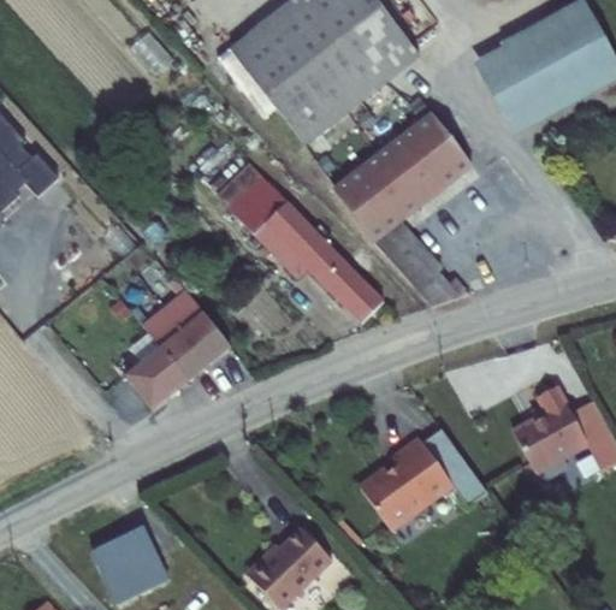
[(289,0),(227,47),(307,144),(420,57),(377,0),(289,0)]
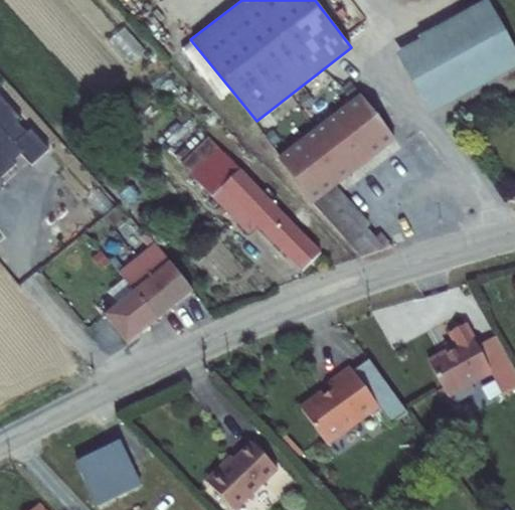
[(418,39),(396,51),(430,114),(514,67),(514,47),(489,0),(484,0),(419,34),(418,39)]
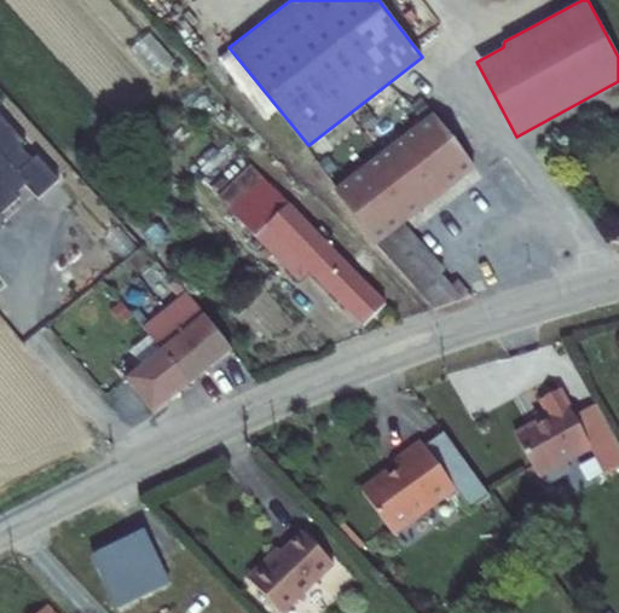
[(175,56),(151,29),(132,45),(156,73),(175,56)]
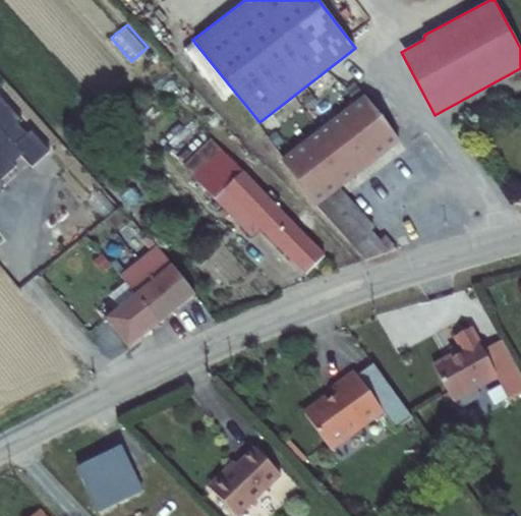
[(18,122),(22,116),(0,92),(0,177),(15,164),(13,162),(20,155),(31,165),(50,148),(32,127),(27,131),(18,122)]
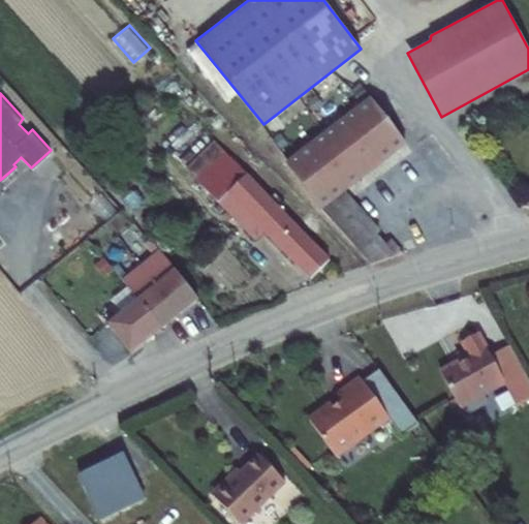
[(284,161),(322,209),(346,190),(407,143),(371,94),(284,161)]
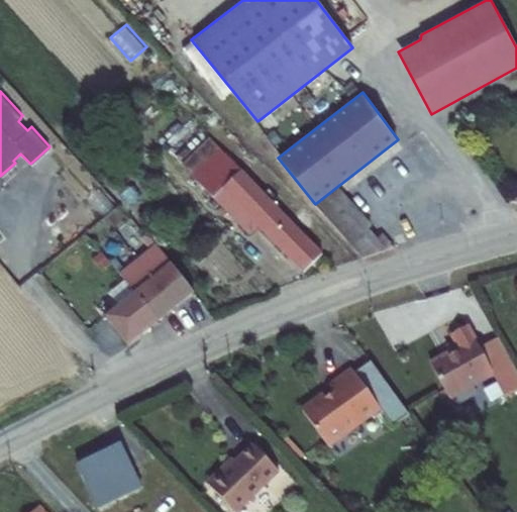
[(192,172),(220,144),(210,134),(183,161),(192,172)]
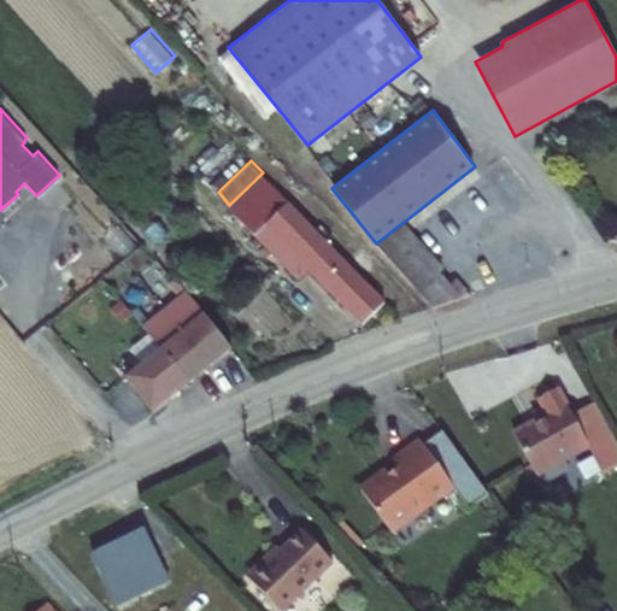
[(257,231),(289,200),(263,172),(229,205),(254,234),(257,231)]
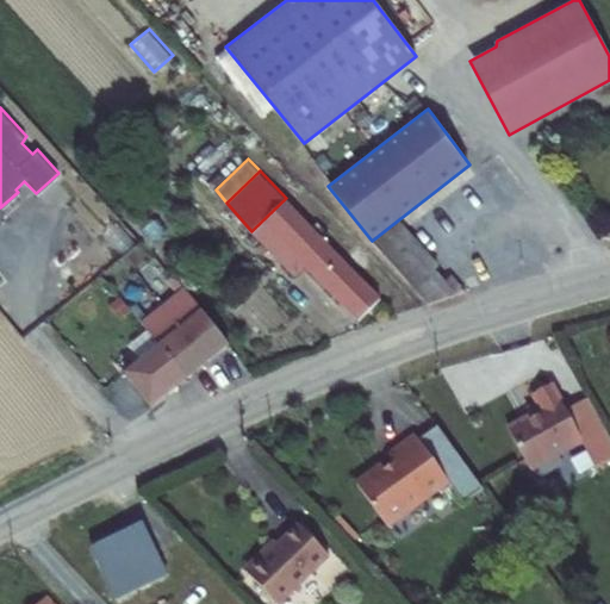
[(293,274),(304,265),(358,321),(381,298),(286,198),(254,229),(268,243),(266,247),(293,274)]
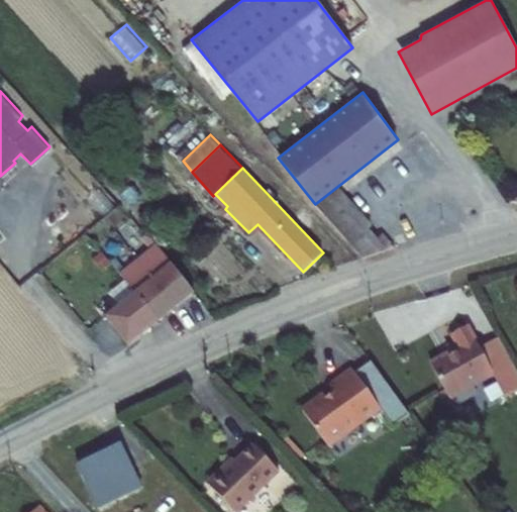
[(338,186),(315,204),(363,258),(387,248),(386,247),(377,236),(369,226),(372,222),(338,186)]
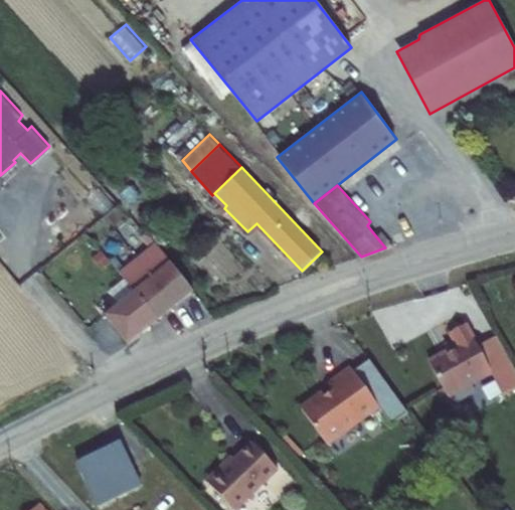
[(149,245),(156,240),(146,229),(140,234),(149,245)]
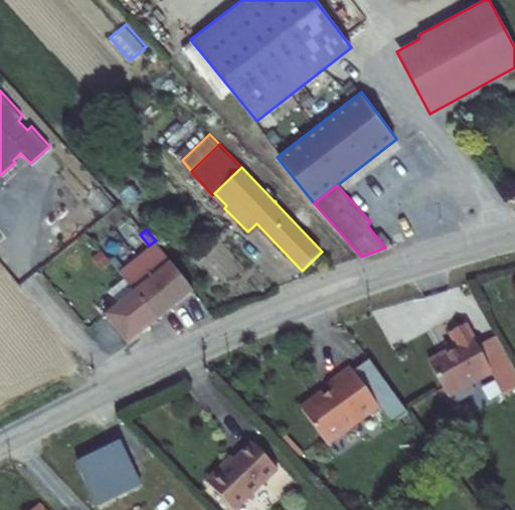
[(381,229),(375,235),(384,246),(393,243),(381,229)]
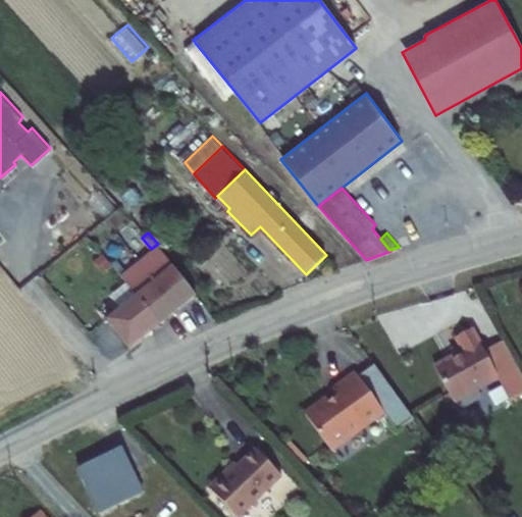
[(136,294),(174,265),(158,244),(151,249),(126,269),(120,273),(125,280),(136,294)]
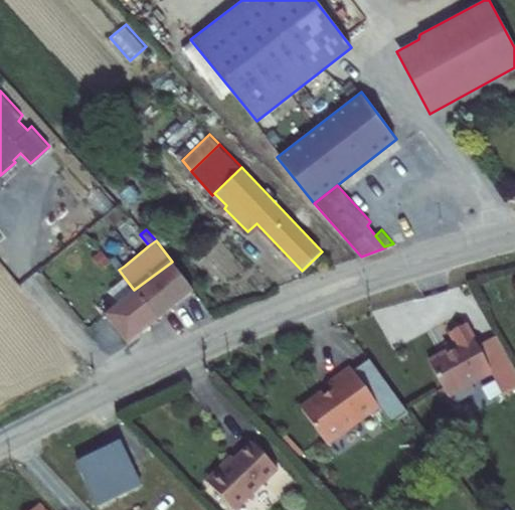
[(111,261),(102,247),(92,256),(102,268),(111,261)]
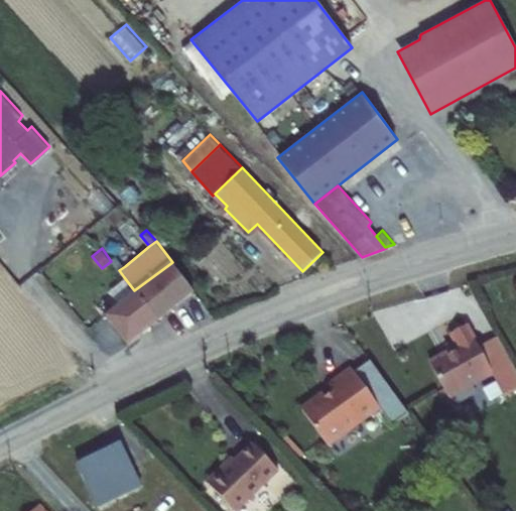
[(110,258),(119,270),(125,266),(115,254),(110,258)]
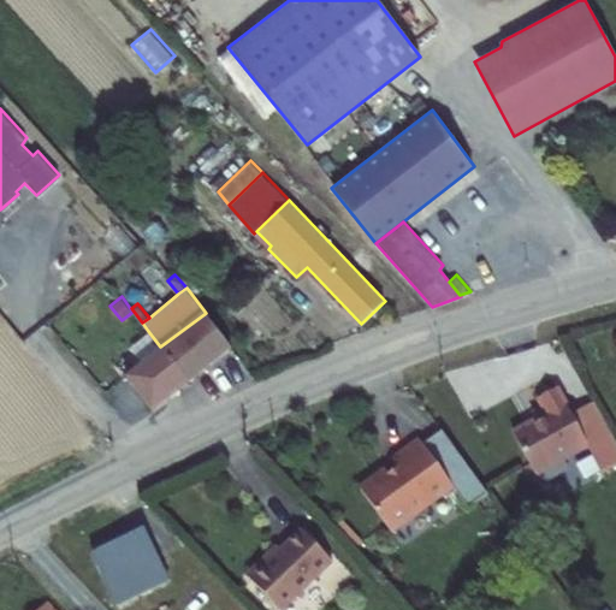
[(189,383),(234,345),(206,313),(160,347),(189,383)]
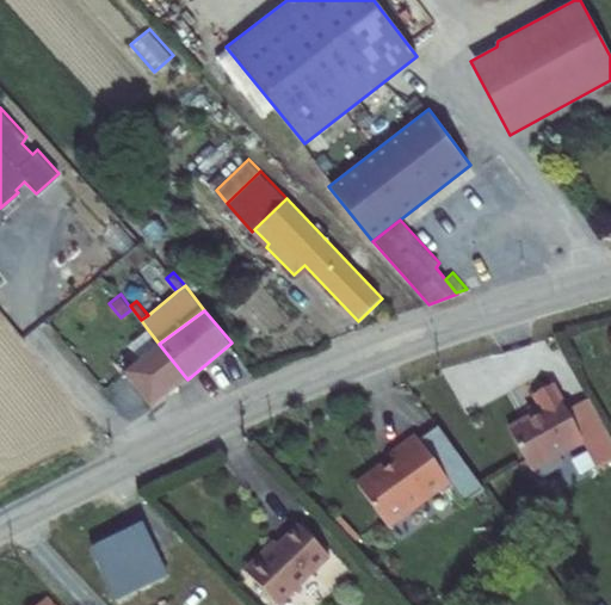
[(159,344),(147,328),(128,344),(141,359),(159,344)]
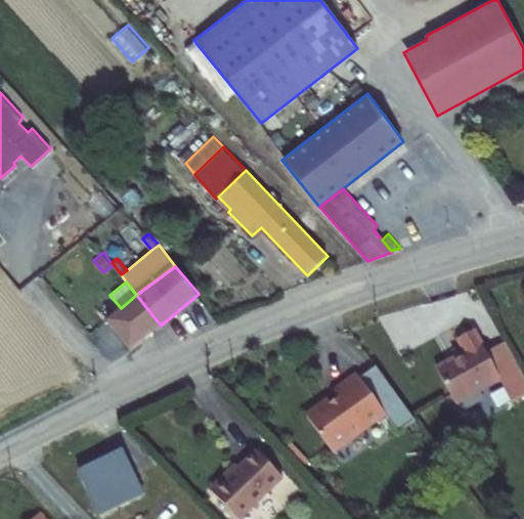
[(161,326),(136,295),(121,308),(105,320),(128,350),(161,326)]
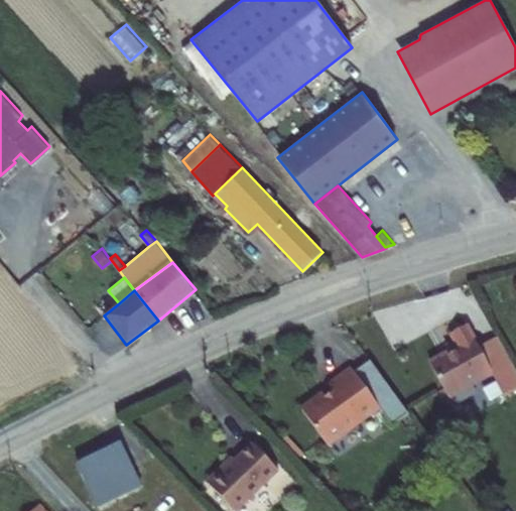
[(481,340),(469,316),(448,328),(452,334),(445,338),(447,343),(428,353),(449,393),(492,370),(504,392),(515,384),(515,364),(498,330),(481,340)]
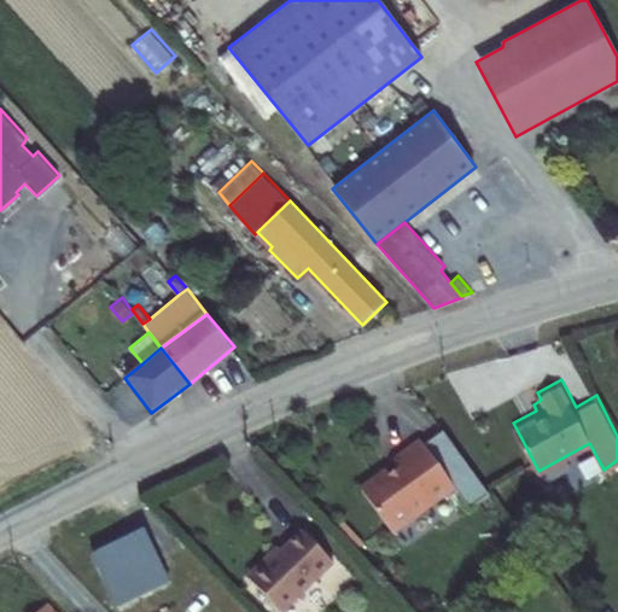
[(390,472),(366,491),(398,535),(455,491),(472,511),(494,495),(448,431),(429,446),(425,439),(397,461),(403,470),(395,477),(390,472)]
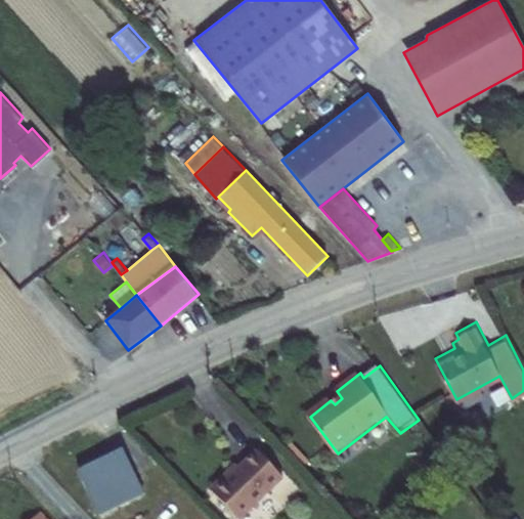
[(257,447),(212,487),(237,517),(282,477),(257,447)]
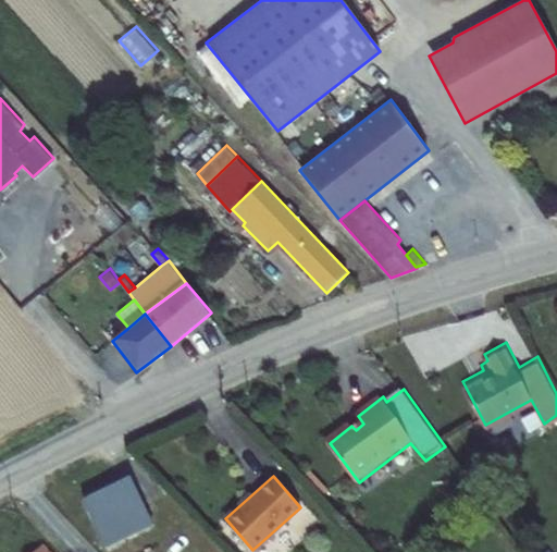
[(131,479),(82,502),(100,541),(149,518),(131,479)]
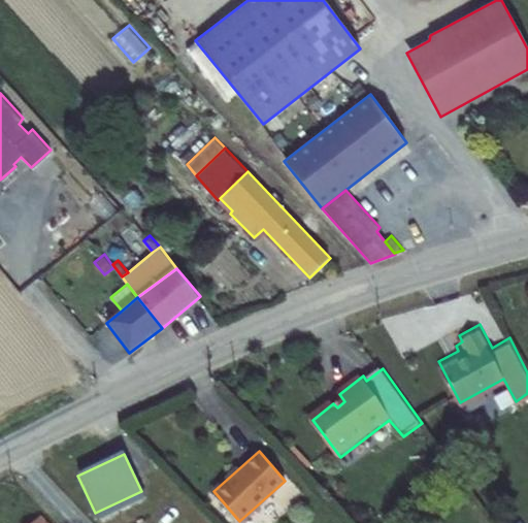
All buildings are outlined.
